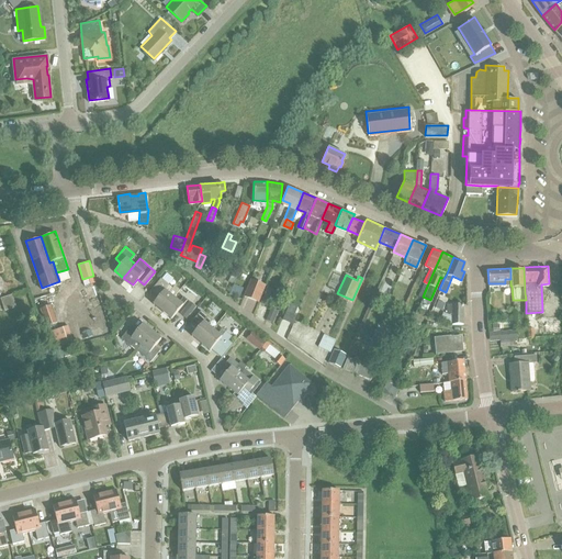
[(161,277),(149,290),(157,297),(153,302),(161,310),(173,295),(180,288),(173,282),(171,286),(168,282),(161,277)]
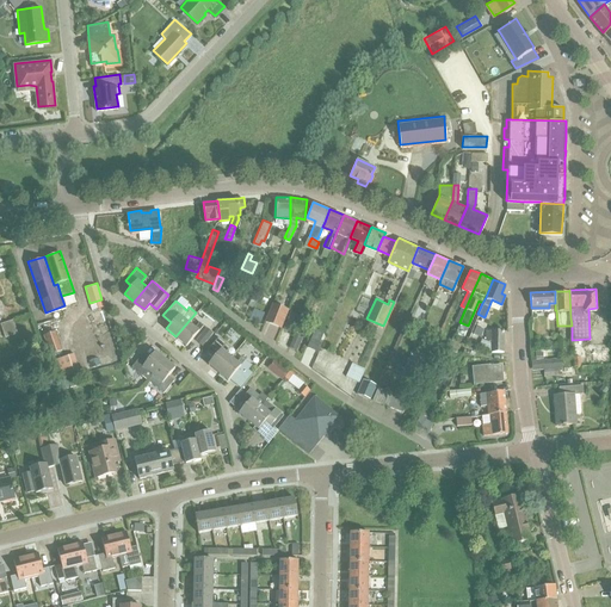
[(272,302),(265,320),(281,327),(288,309),(272,302)]
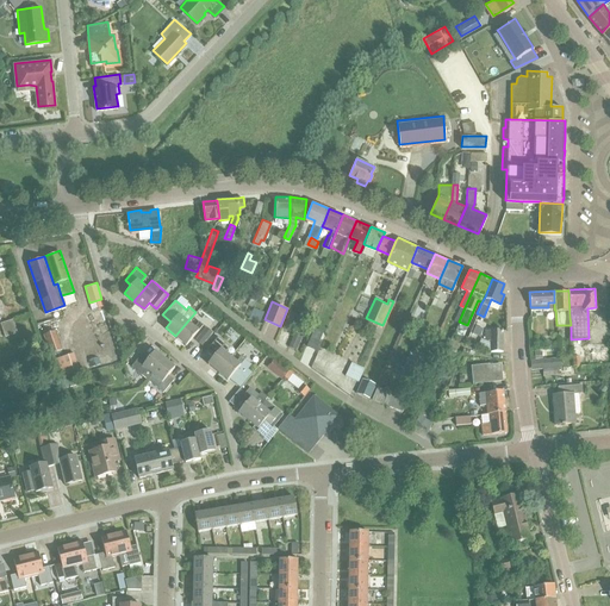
[(249,318),(259,323),(265,311),(254,306),(249,318)]
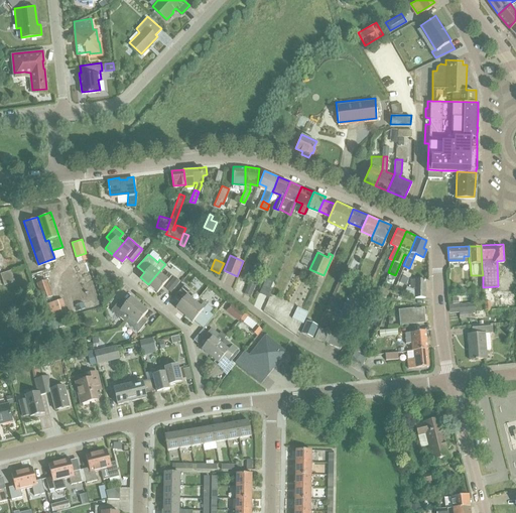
[(515,267),(512,259),(505,262),(508,270),(515,267)]
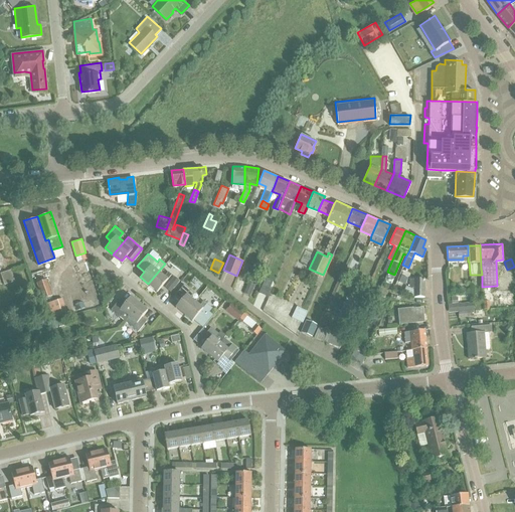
[(244,262),(238,276),(246,279),(252,265),(244,262)]
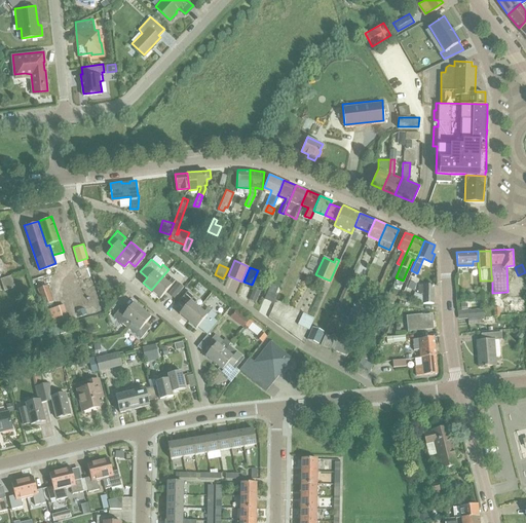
[(1,276),(4,289),(15,286),(11,273),(1,276)]
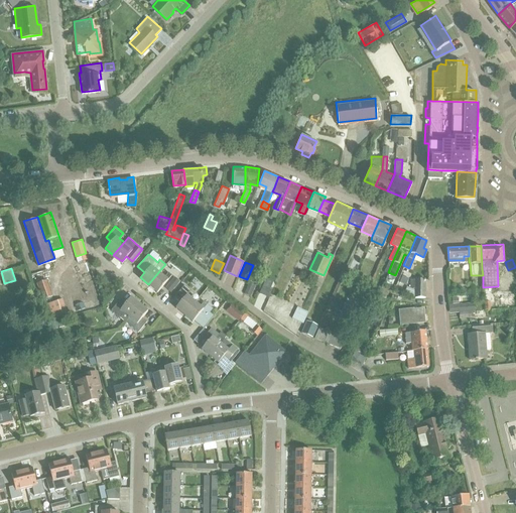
[(164,275),(159,271),(148,284),(157,290),(171,273),(168,270),(164,275)]
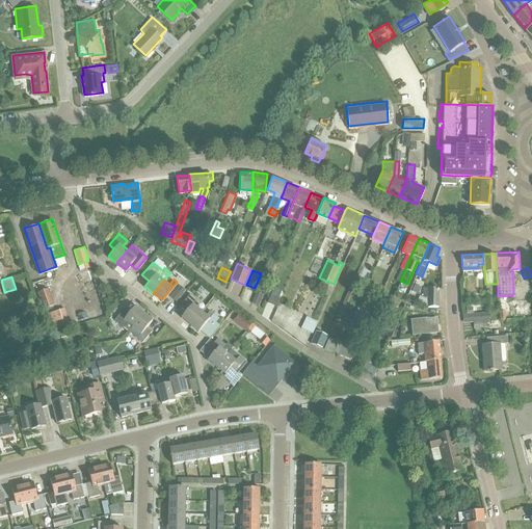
[(265,290),(267,284),(261,281),(258,287),(265,290)]
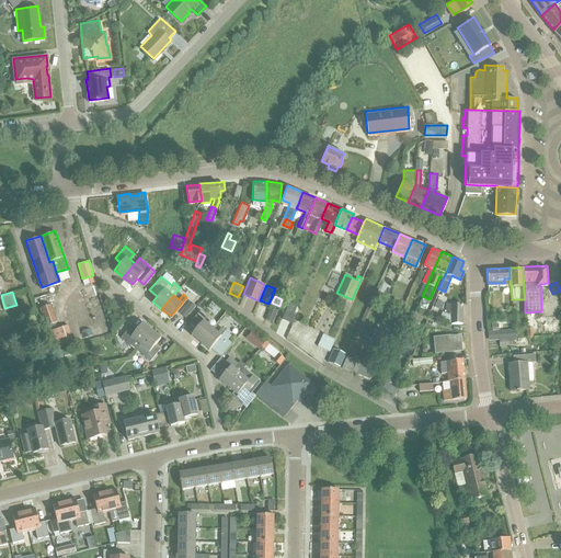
[(186,316),(195,305),(190,299),(180,311),(186,316)]
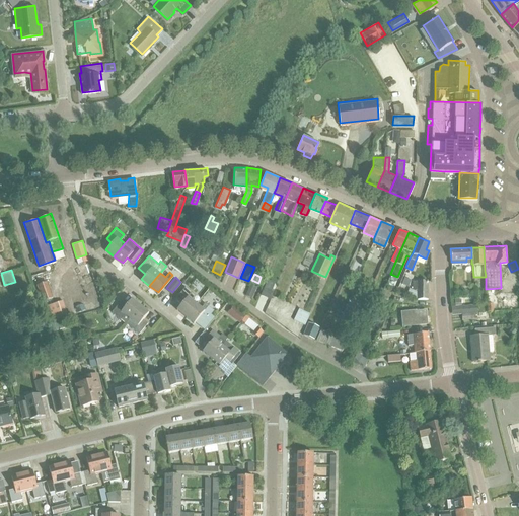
[(268,296),(275,280),(267,277),(261,293),(268,296)]
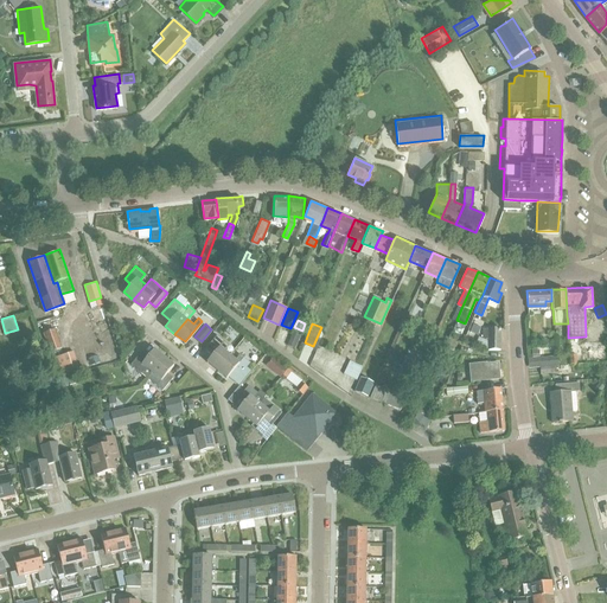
[(487,337),(487,348),(499,348),(499,326),(483,326),(483,337),(487,337)]
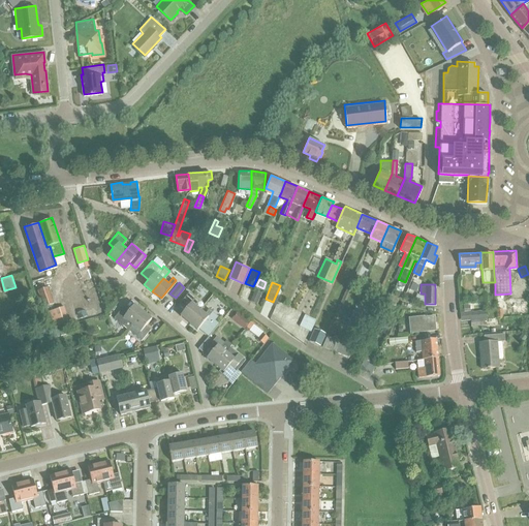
[(38,288),(43,305),(53,302),(48,285),(38,288)]
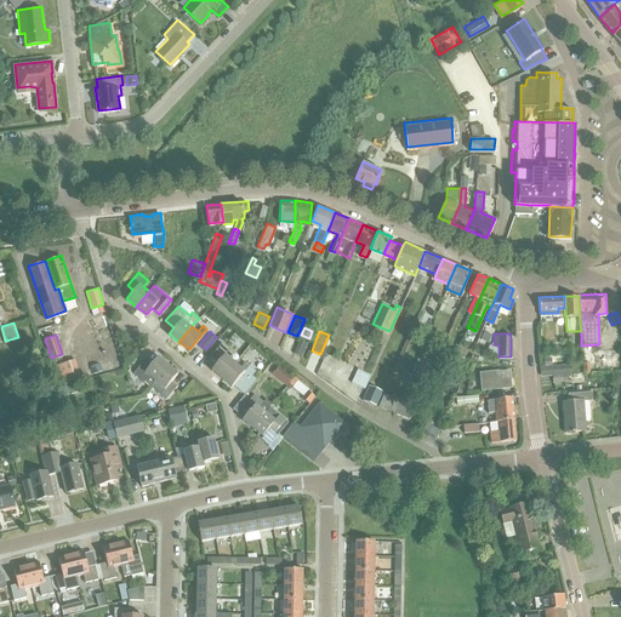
[(301,354),(307,341),(300,338),(294,350),(301,354)]
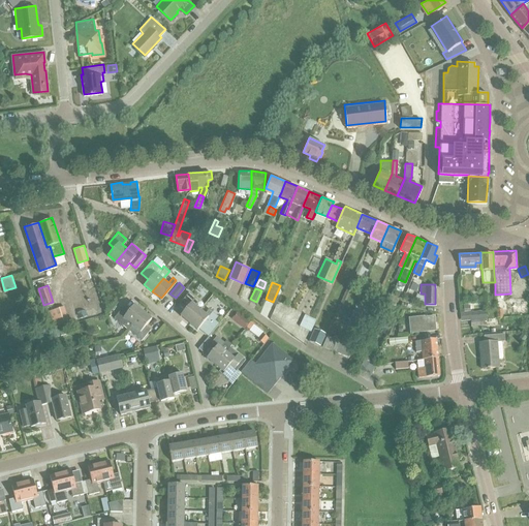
[(199,299),(195,296),(189,290),(178,303),(185,308),(180,314),(189,320),(199,308),(195,304),(199,299)]
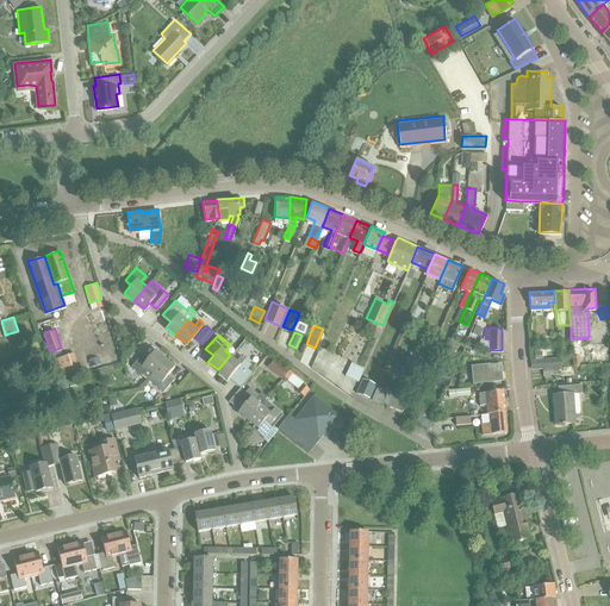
[(240,347),(248,357),(259,349),(250,338),(240,347)]
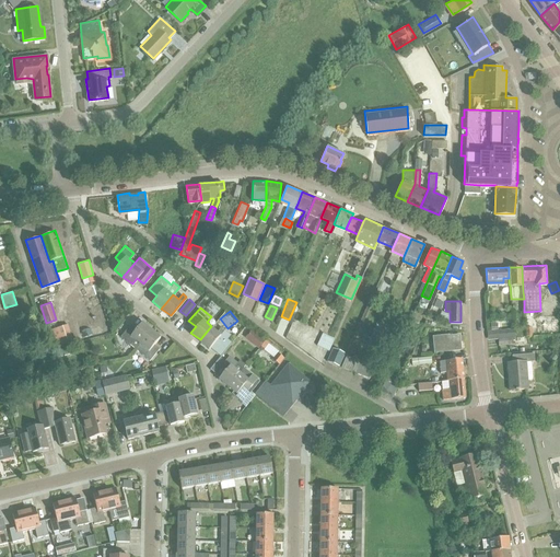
[(136,347),(151,328),(142,321),(136,327),(130,323),(120,335),(136,347)]
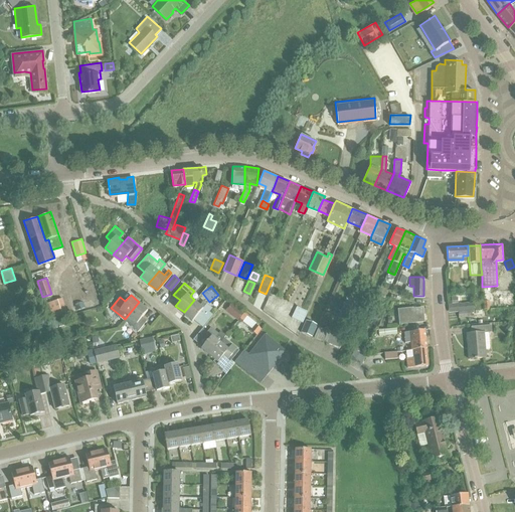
[(49,318),(66,312),(61,297),(44,302),(49,318)]
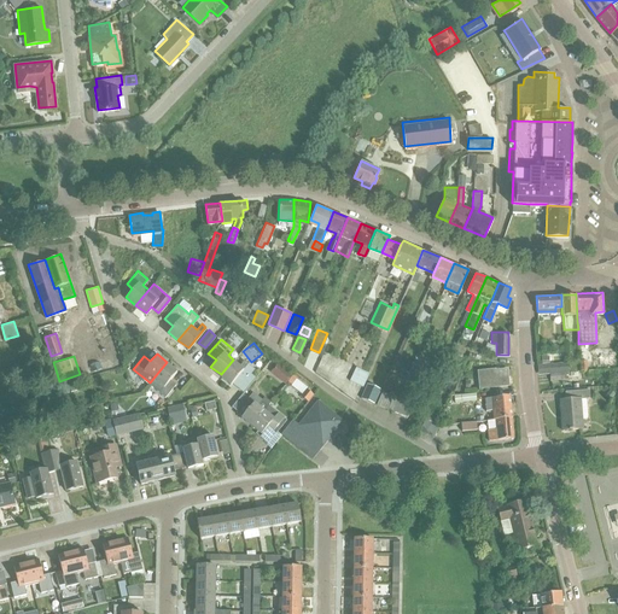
[(429,363),(414,357),(408,369),(424,375),(429,363)]
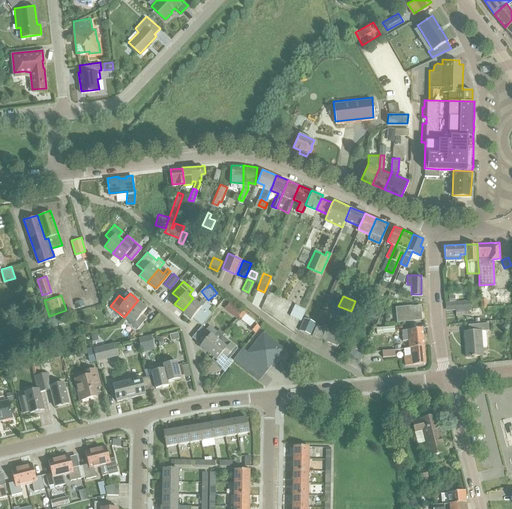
[(198,302),(193,298),(183,310),(191,317),(205,300),(202,297),(198,302)]
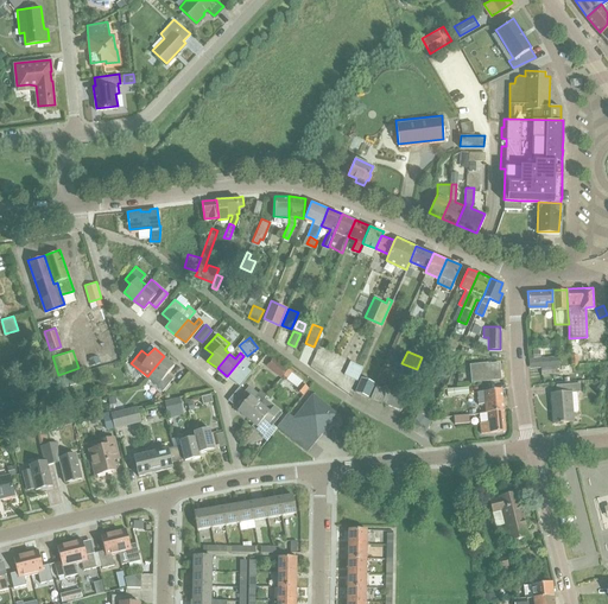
[(97,354),(88,357),(90,364),(100,361),(97,354)]
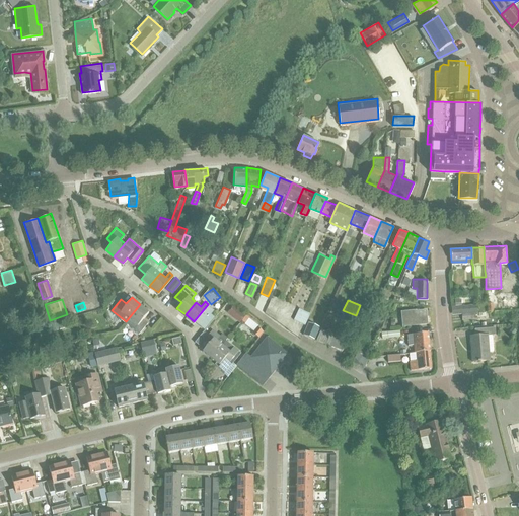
[(148,311),(140,304),(126,321),(138,333),(147,321),(143,317),(148,311)]
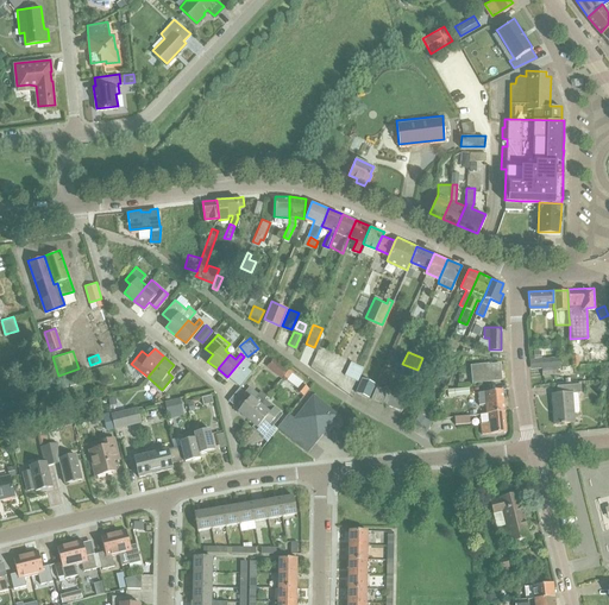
[(357,378),(363,365),(350,359),(344,372),(357,378)]
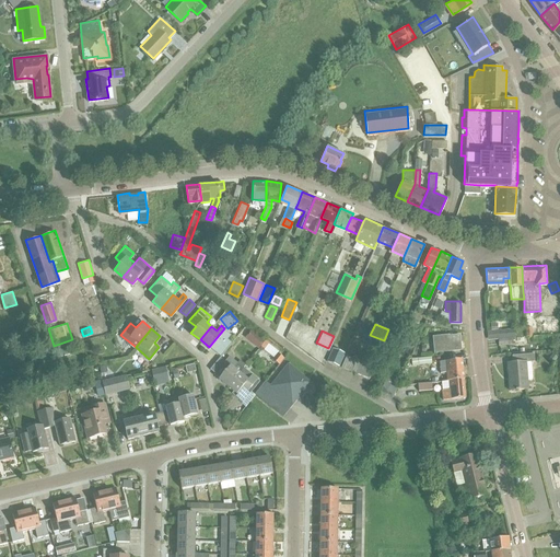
[(447,334),(432,335),(434,351),(461,348),(458,333),(447,334)]
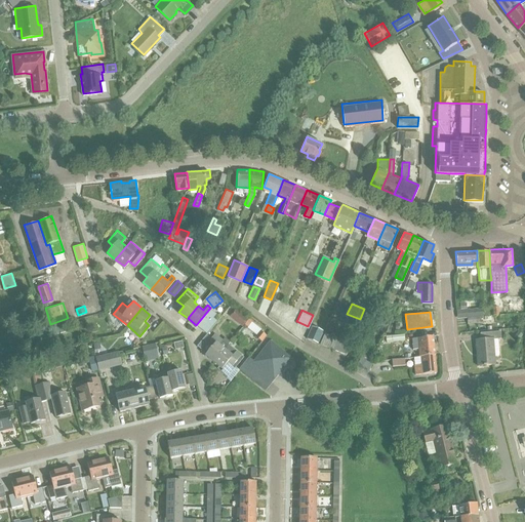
[(243,315),(238,320),(242,324),(243,323),(247,318),(243,315)]
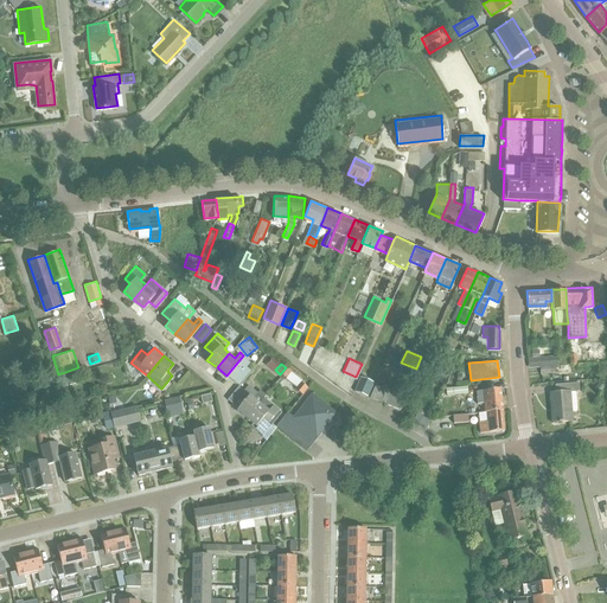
[(366,393),(374,379),(360,373),(355,389),(366,393)]
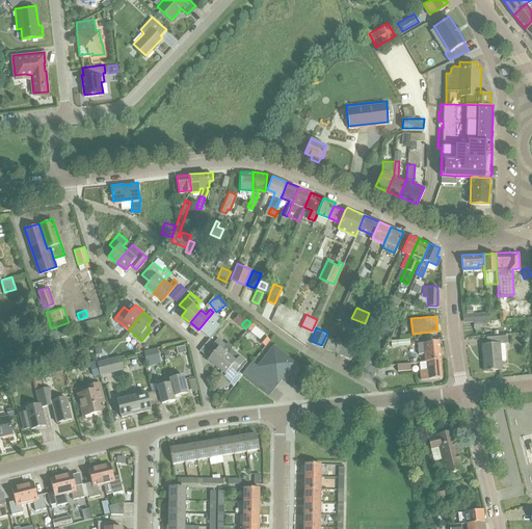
[(64,328),(53,332),(54,337),(65,334),(64,328)]
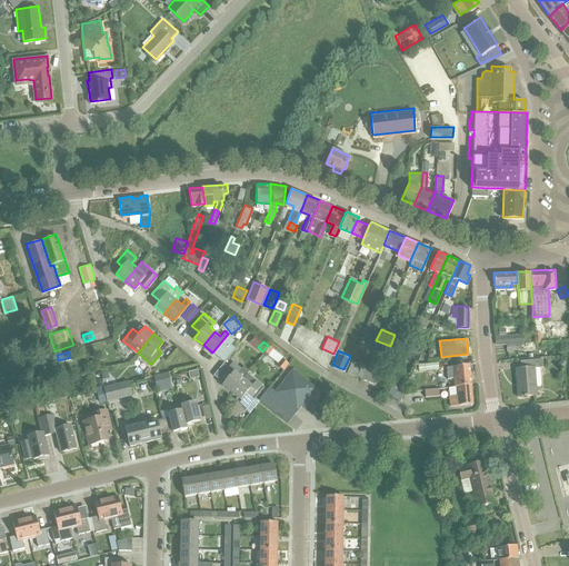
[(282,357),(277,364),(282,368),(288,361),(282,357)]
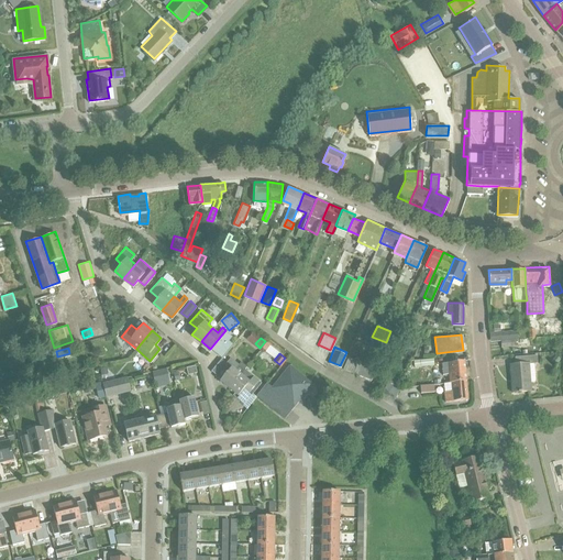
[(515,362),(510,363),(511,391),(530,388),(529,381),(534,380),(536,379),(534,363),(533,361),(537,361),(537,353),(514,354),(515,362)]
